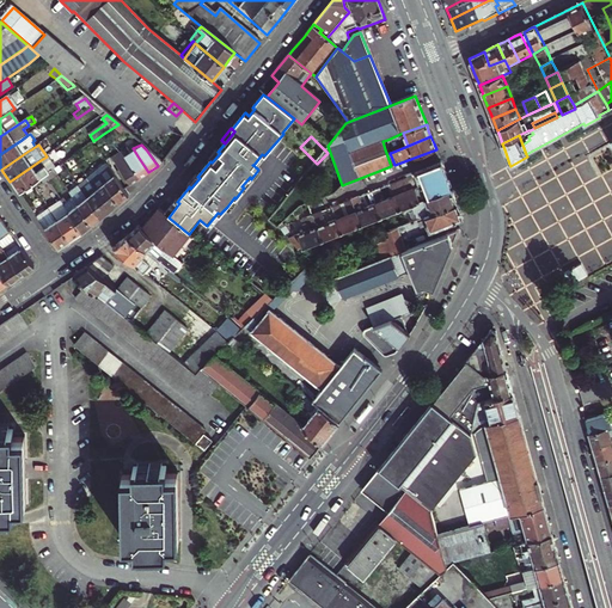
[(121,152),(138,179),(148,172),(139,158),(133,149),(128,153),(126,149),(121,152)]
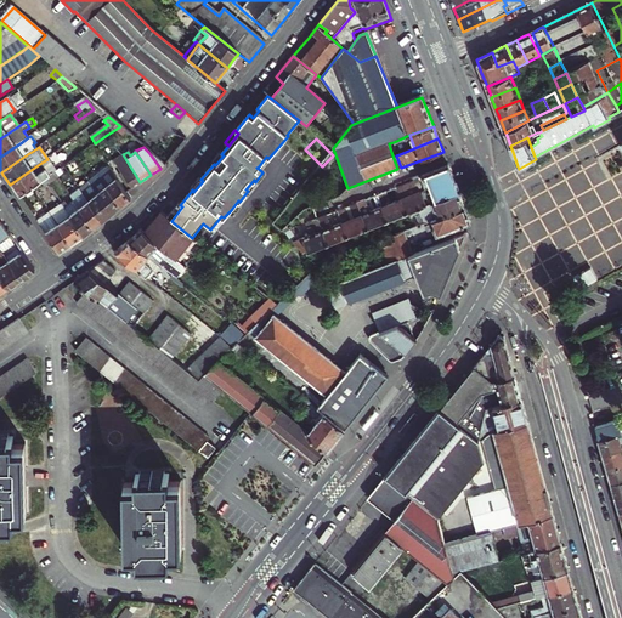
[(211,162),(214,164),(215,165),(224,156),(221,154),(220,153),(211,162)]
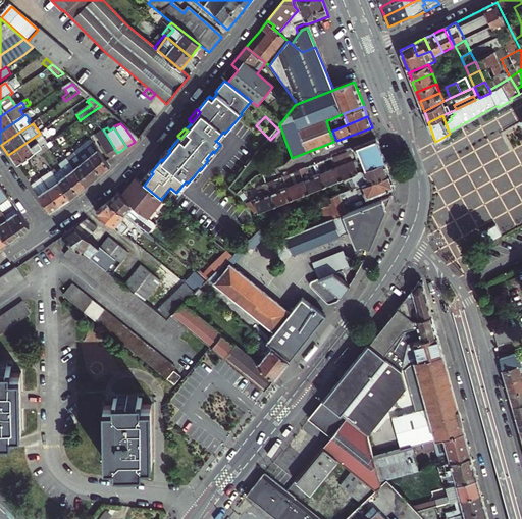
[(117,153),(103,130),(102,131),(94,136),(105,152),(103,154),(105,157),(107,156),(108,158),(113,156),(117,153)]
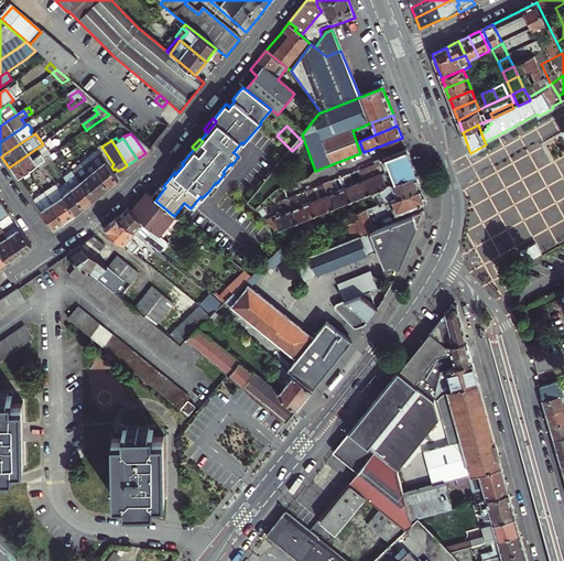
[(243,143),(241,142),(234,152),(232,152),(236,154),(243,143)]
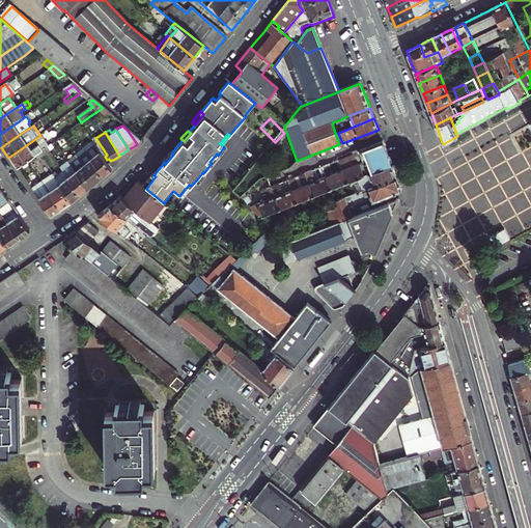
[(35,139),(8,158),(16,168),(48,146),(40,136),(35,139)]
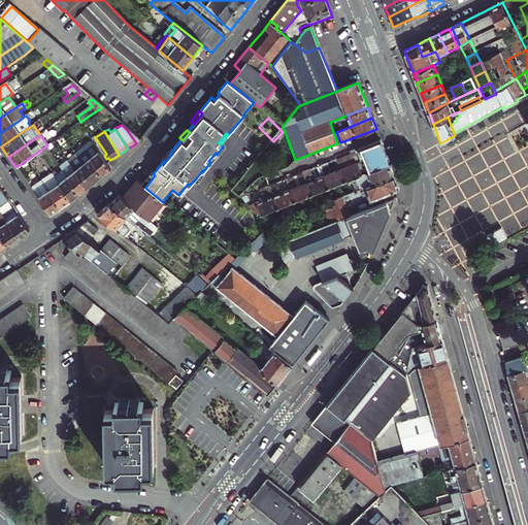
[(91,140),(81,148),(89,158),(102,176),(110,168),(91,140)]
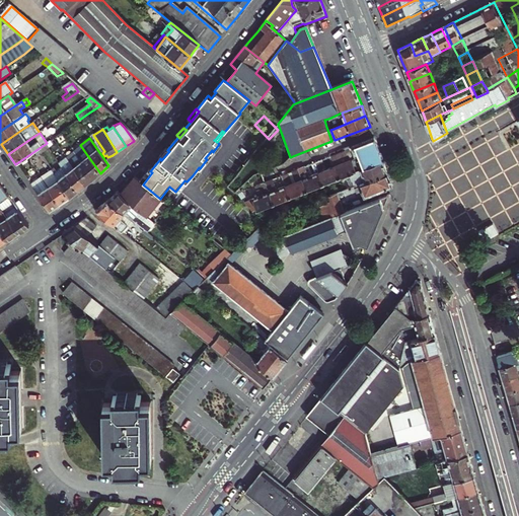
[(355,171),(382,160),(378,149),(374,139),(344,150),(348,161),(351,160),(355,171)]
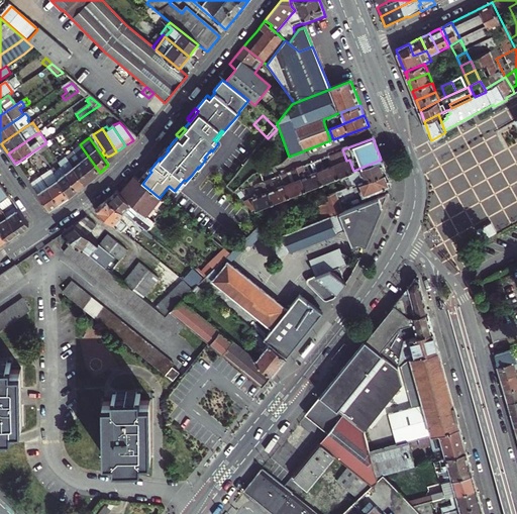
[(80,144),(72,149),(80,161),(92,179),(100,173),(87,155),(80,144)]
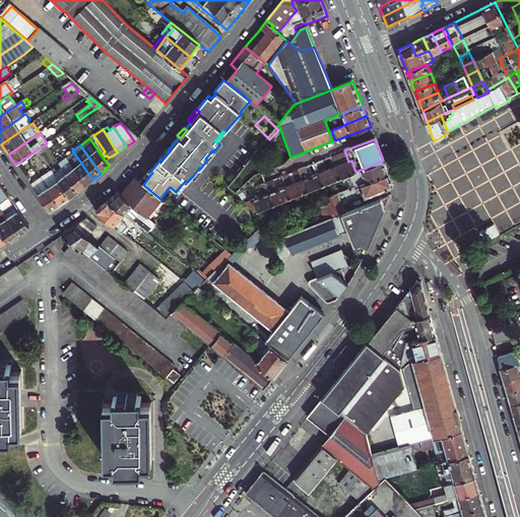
[(159,157),(160,158),(161,160),(170,151),(168,150),(167,149),(159,157)]
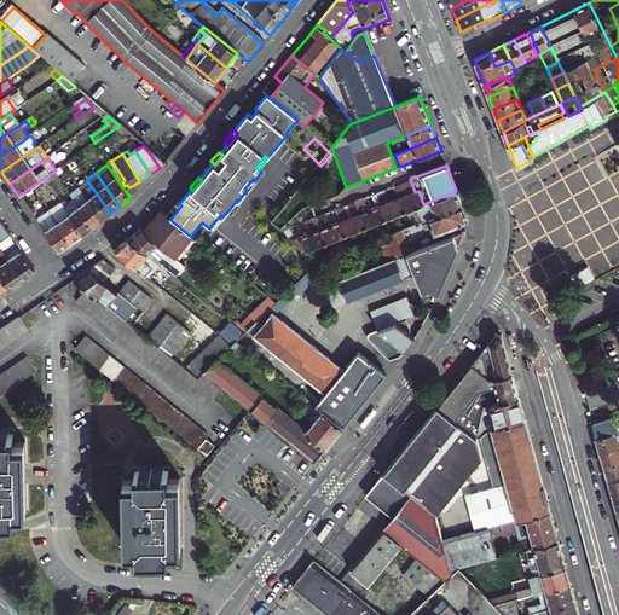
[(86,179),(76,186),(87,201),(102,221),(105,218),(110,214),(96,192),(86,179)]
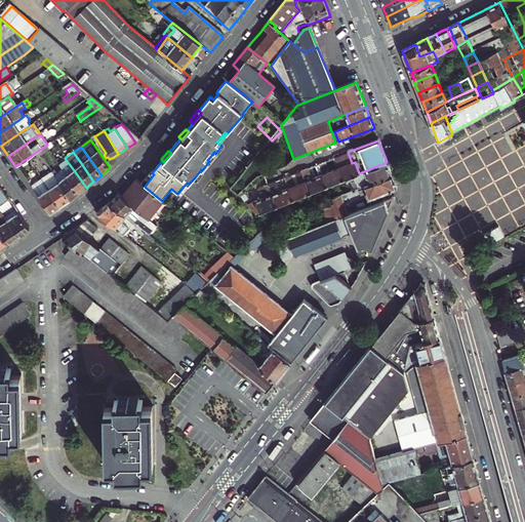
[(215,154),(214,152),(207,160),(209,161),(210,163),(217,155),(215,154)]
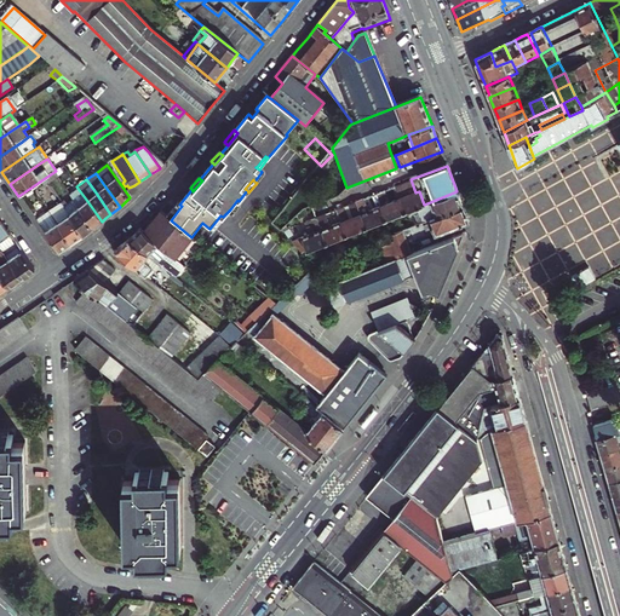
[(405,212),(424,205),(419,191),(415,193),(411,179),(406,182),(406,183),(407,184),(408,185),(412,186),(403,189),(396,191),(397,196),(399,199),(405,212)]
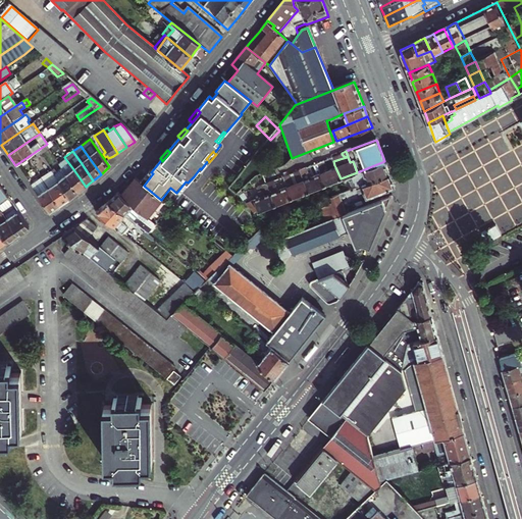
[(65,175),(77,193),(86,187),(73,169),(64,157),(56,163),(60,168),(65,175)]
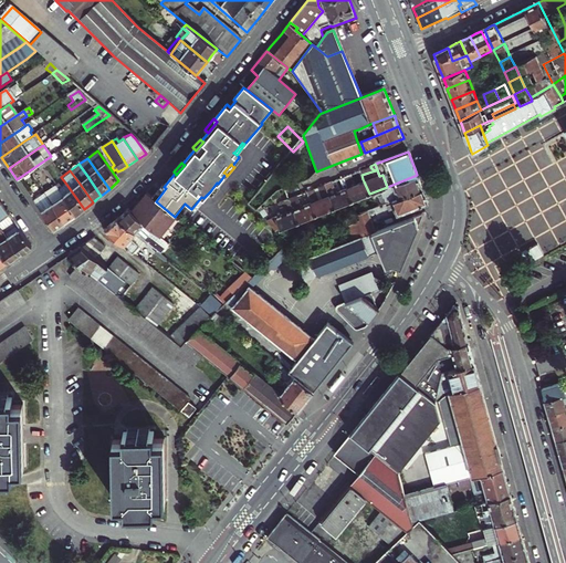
[(363,179),(362,175),(360,173),(354,175),(356,181),(363,179)]
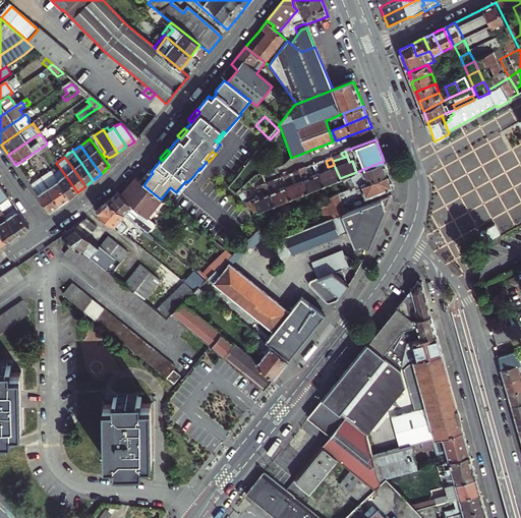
[(340,178),(345,191),(390,174),(387,168),(384,161),(356,172),(340,178)]
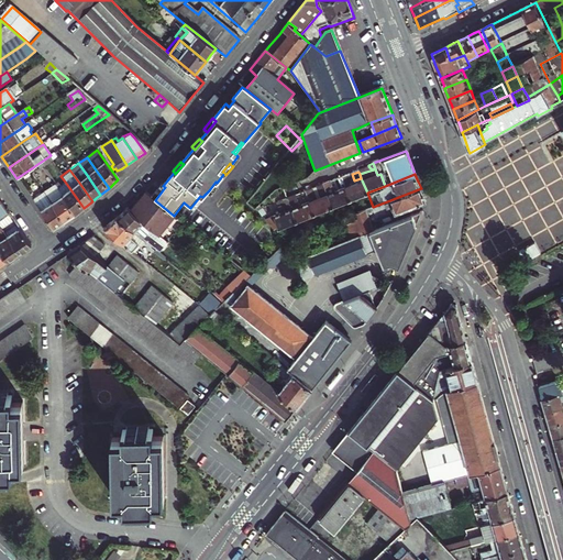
[(349,200),(367,193),(362,180),(349,186),(348,180),(345,176),(340,178),(344,188),(349,200)]
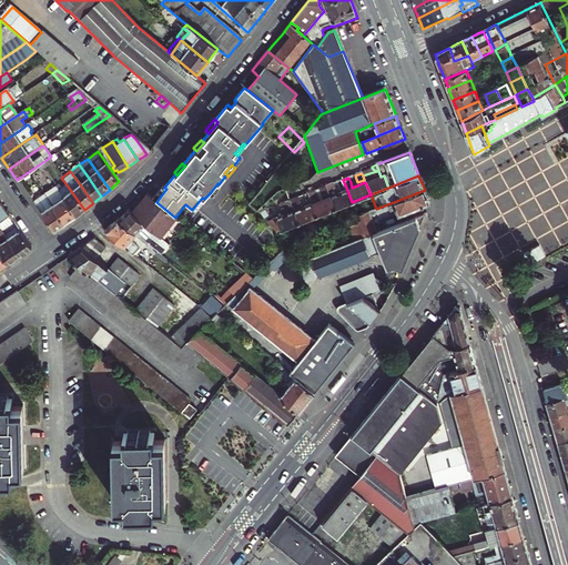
[(62,198),(71,191),(66,183),(60,188),(57,190),(62,198)]
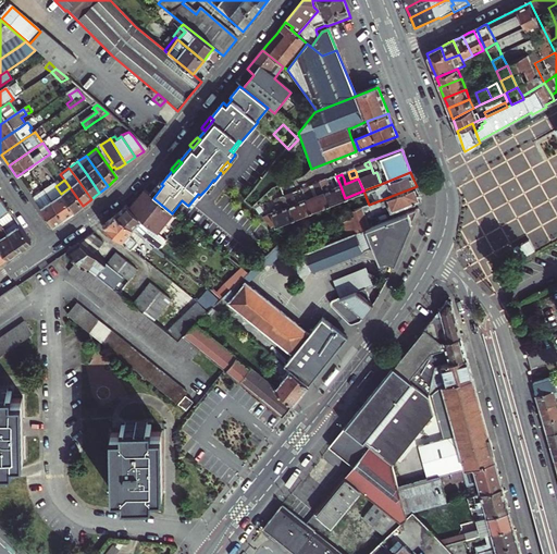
[(217,182),(214,181),(213,180),(207,188),(210,191),(217,182)]
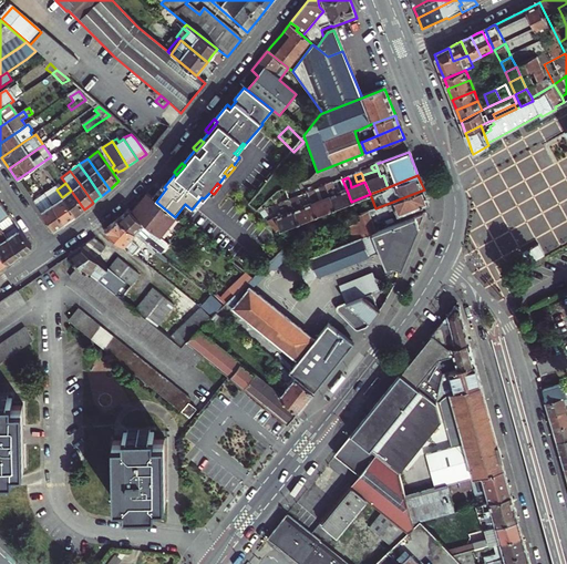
[(333,208),(351,202),(347,190),(336,193),(332,184),(329,185),(326,186),(333,208)]
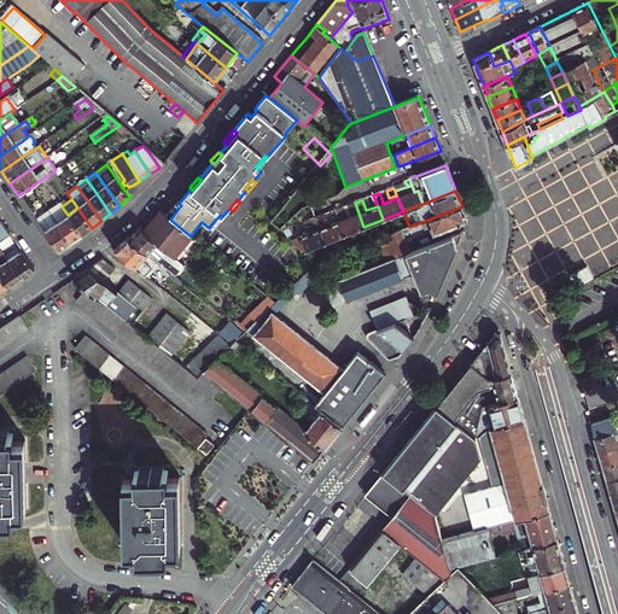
[(70,245),(82,235),(68,215),(60,203),(47,211),(47,212),(52,218),(70,245)]
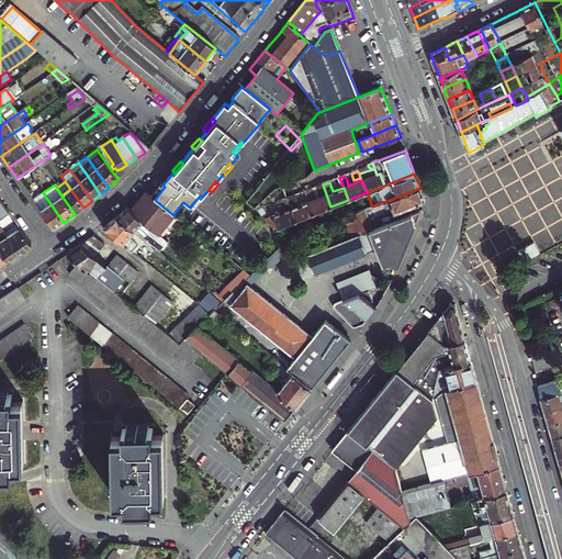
[(150,197),(155,200),(165,187),(163,186),(161,185),(150,197)]
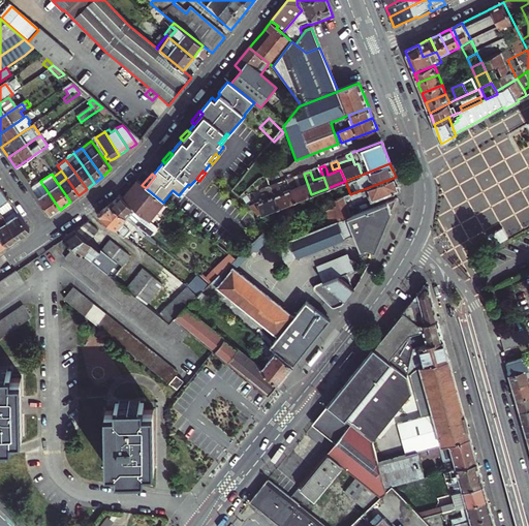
[(293,202),(311,194),(304,174),(288,180),(286,181),(289,190),(293,202)]
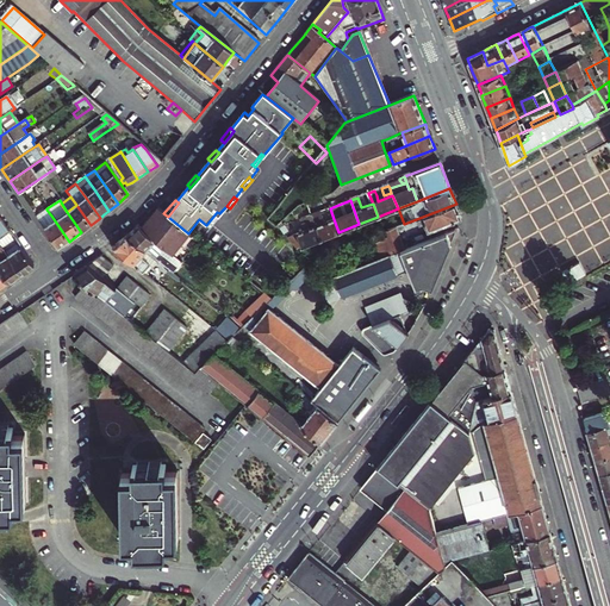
[(374,243),(380,258),(400,251),(404,249),(400,242),(411,237),(410,235),(427,227),(428,230),(460,218),(461,217),(459,211),(456,204),(404,224),(383,232),(385,239),(374,243)]
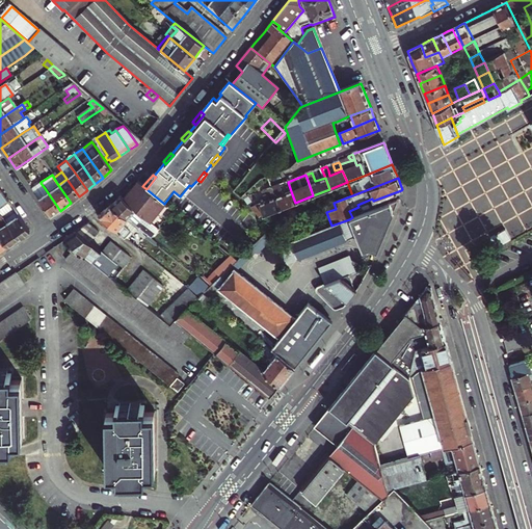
[(58,185),(71,203),(79,196),(67,179),(58,185)]
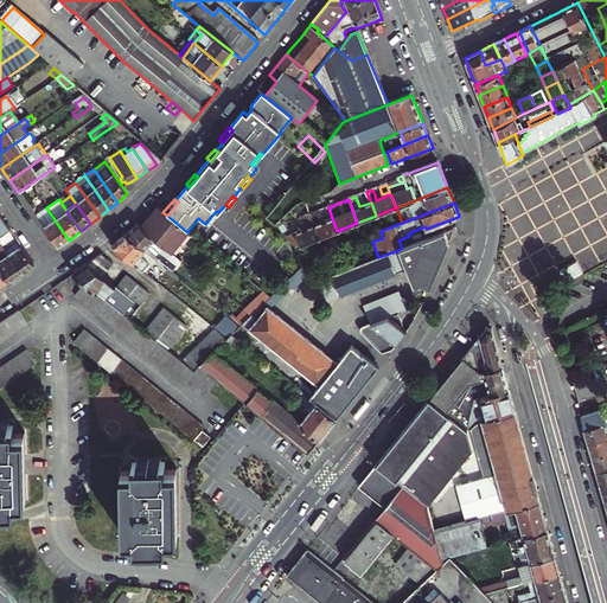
[(148,218),(139,228),(172,255),(189,233),(163,212),(158,207),(148,218)]
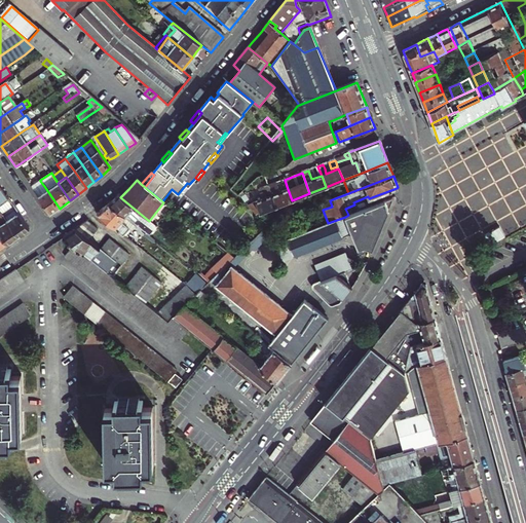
[(49,216),(60,209),(47,190),(44,186),(40,181),(30,188),(37,197),(49,216)]
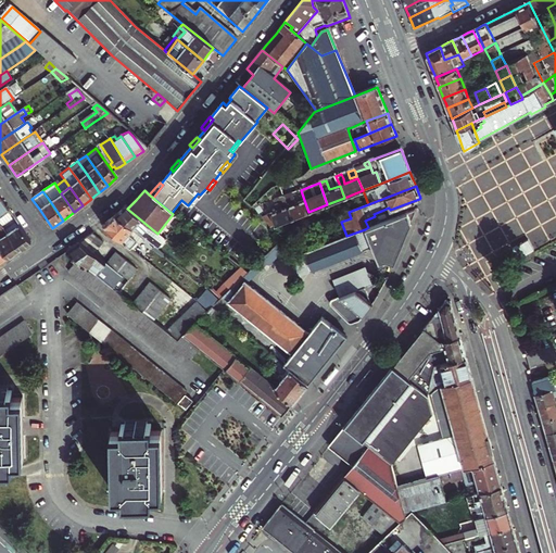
[(201,196),(200,195),(198,193),(188,205),(191,208),(201,196)]
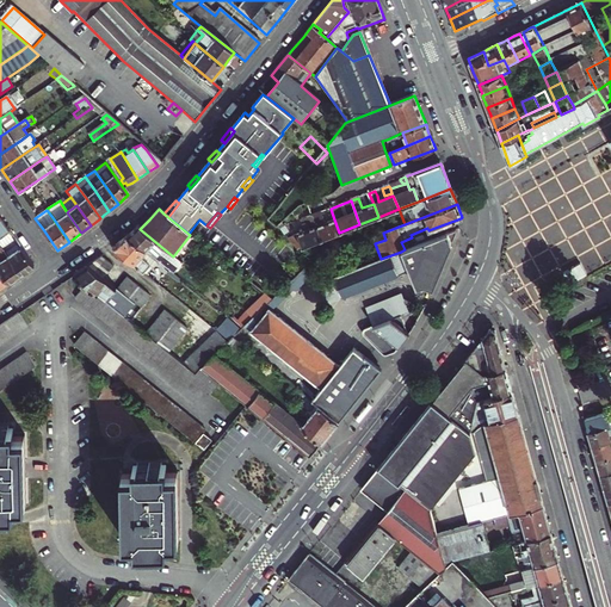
[(339,233),(334,220),(322,223),(321,218),(319,214),(316,215),(310,217),(320,240),(339,233)]
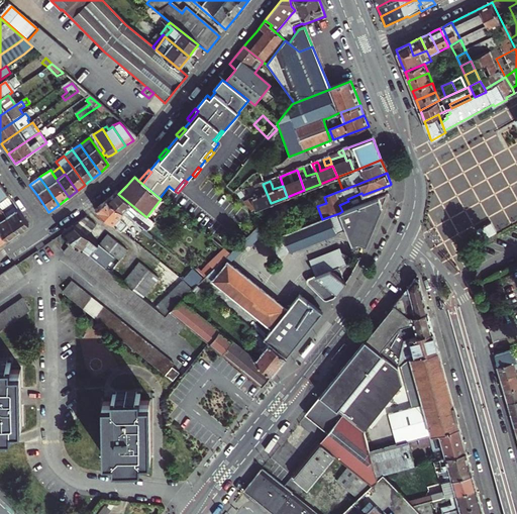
[(271,203),(263,184),(259,185),(254,187),(255,190),(259,189),(261,195),(249,199),(253,210),(271,203)]
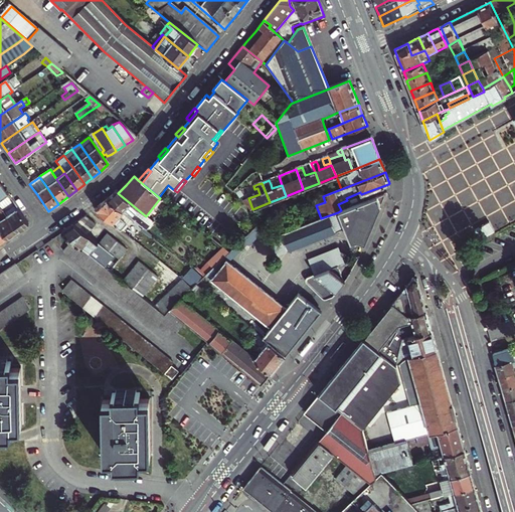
[(152,221),(146,216),(118,193),(116,192),(111,196),(106,200),(122,213),(133,221),(145,231),(152,221)]
